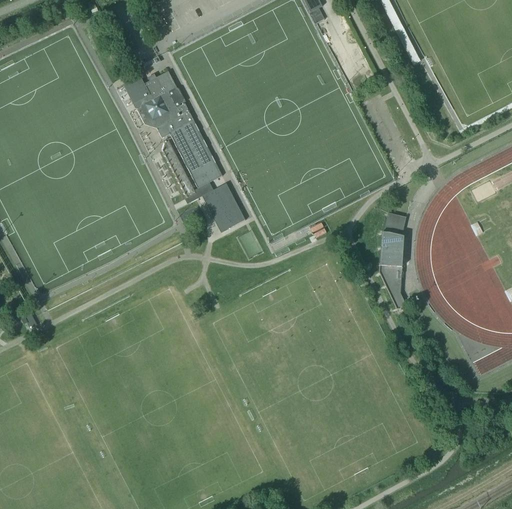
[(304,0),(310,11),(322,5),(319,0),(304,0)]
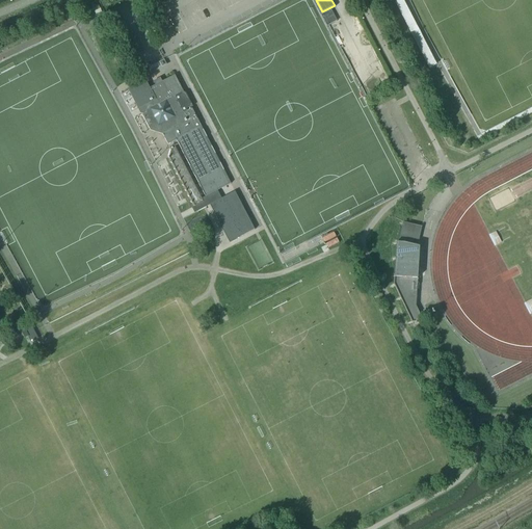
[(337,19),(330,7),(322,11),(321,12),(326,24),(328,23),(337,19)]
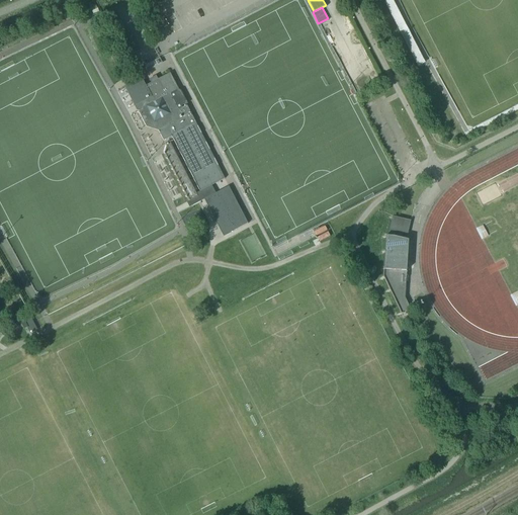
[(181,103),(187,101),(181,88),(178,88),(170,71),(145,84),(149,92),(141,96),(143,99),(141,106),(138,108),(146,124),(149,123),(157,125),(158,129),(166,124),(199,189),(211,183),(225,176),(186,103),(182,105),(181,103)]
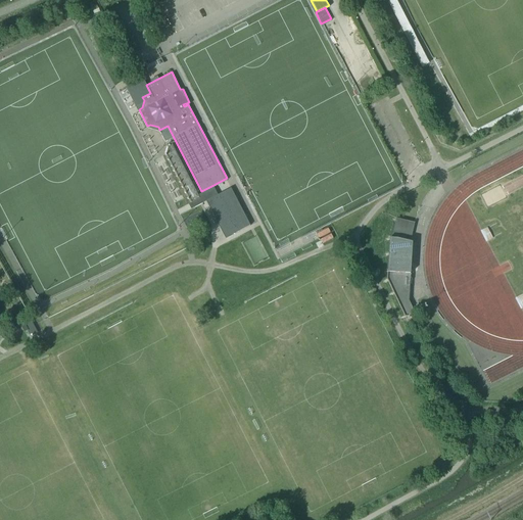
[(190,200),(199,196),(198,193),(171,140),(167,143),(168,145),(165,152),(190,200)]
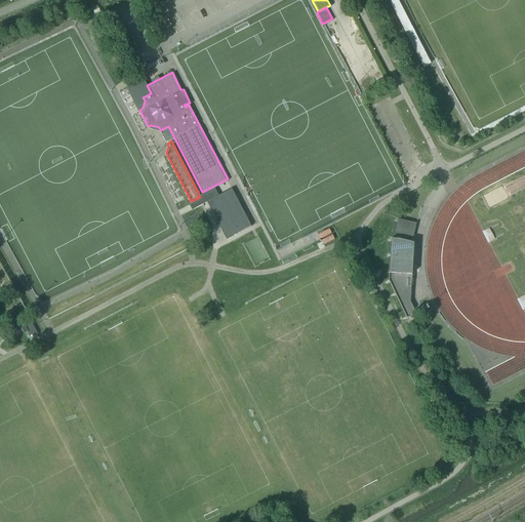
[(206,200),(218,194),(214,186),(202,192),(199,194),(200,197),(191,201),(189,203),(192,208),(201,203),(204,201),(206,200)]
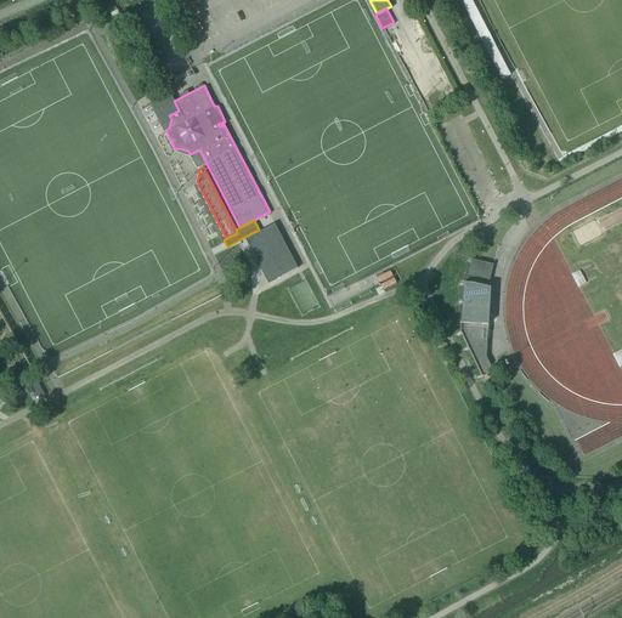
[(259,230),(244,237),(256,259),(259,258),(270,279),(298,266),(275,221),(259,230)]
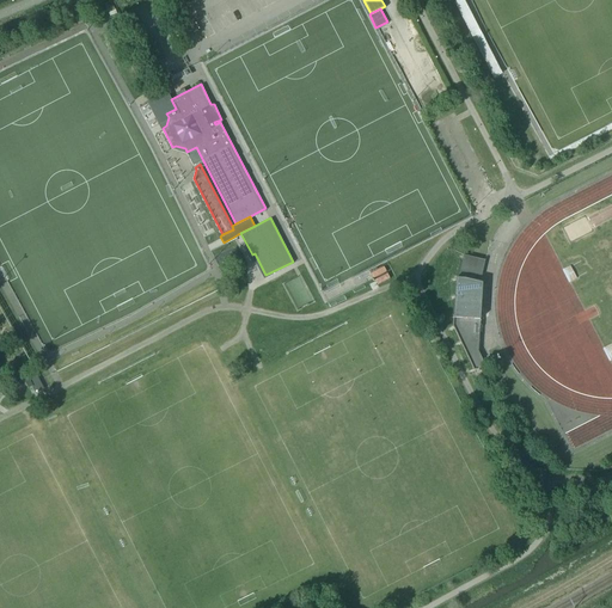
[(459,337),(473,368),(485,363),(478,349),(482,298),(476,296),(476,289),(478,289),(485,258),(463,253),(458,276),(456,276),(453,324),(459,337)]
